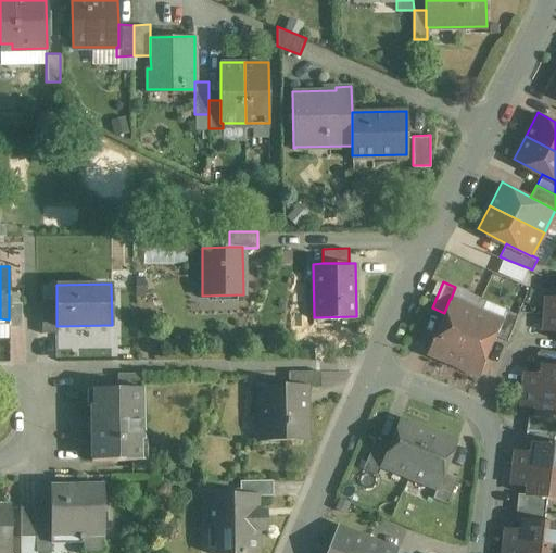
[(57,299),(41,299),(41,331),(58,331),(58,326),(57,326),(57,299)]
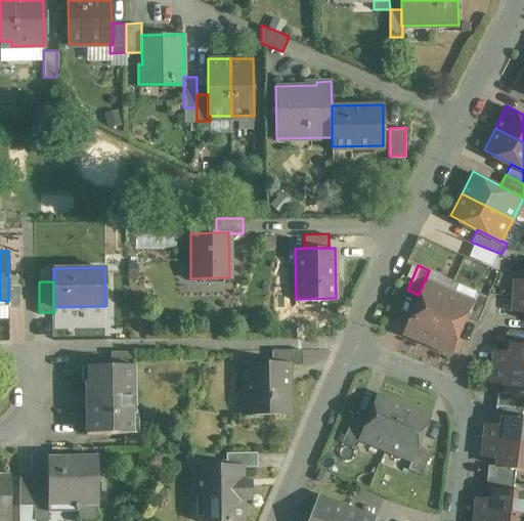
[(425,281),(424,281),(419,295),(403,331),(428,341),(448,292),(425,281)]
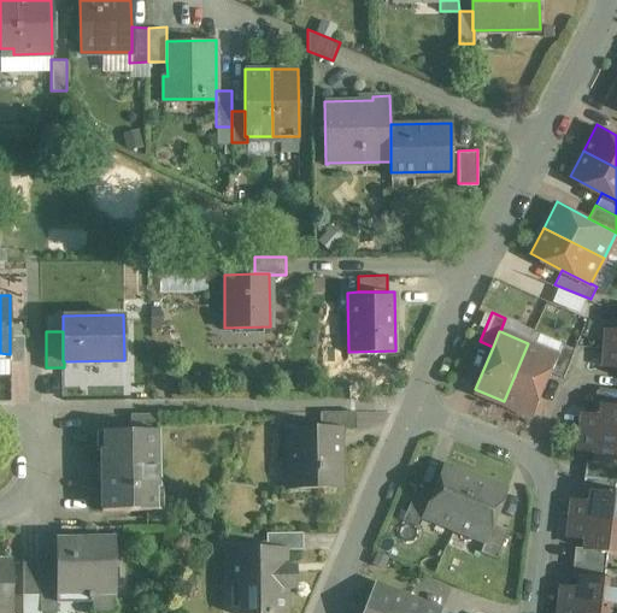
[(23,334),(10,335),(10,354),(10,361),(24,361),(23,334)]
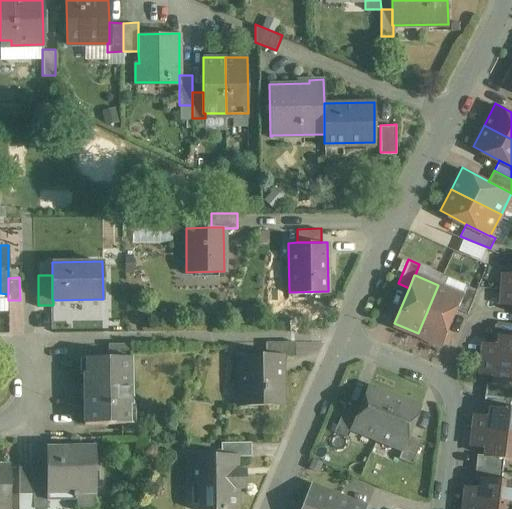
[(478,289),(466,284),(462,295),(457,308),(468,313),(478,289)]
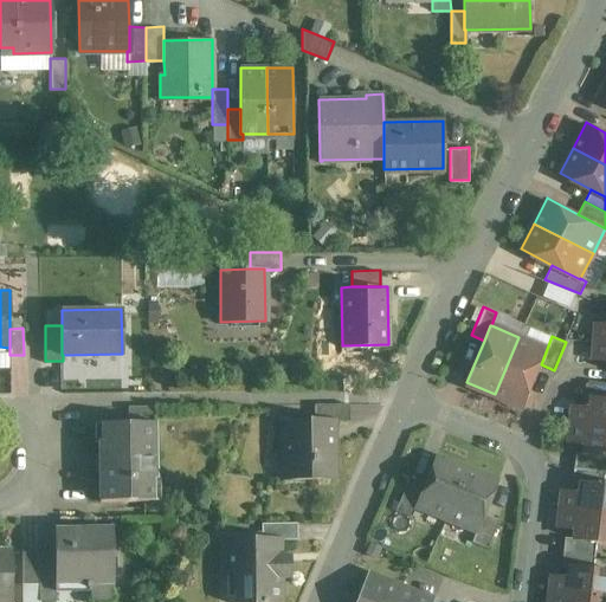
[(547,349),(519,337),(495,394),(524,406),(541,364),(547,349)]
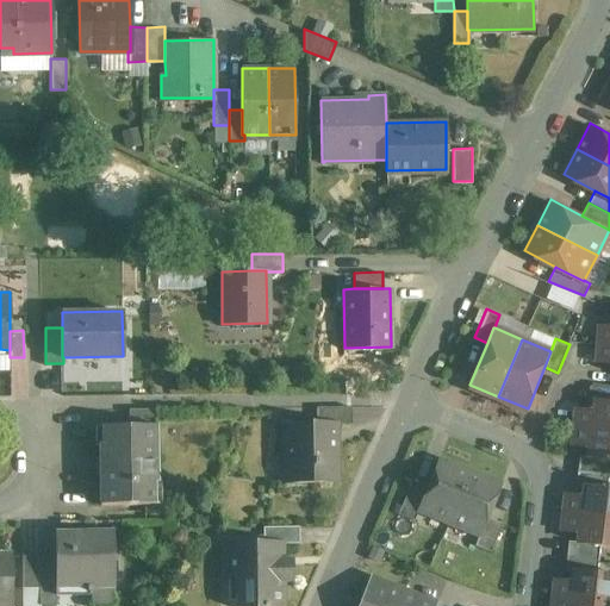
[(609,343),(601,343),(598,361),(609,361),(609,343)]
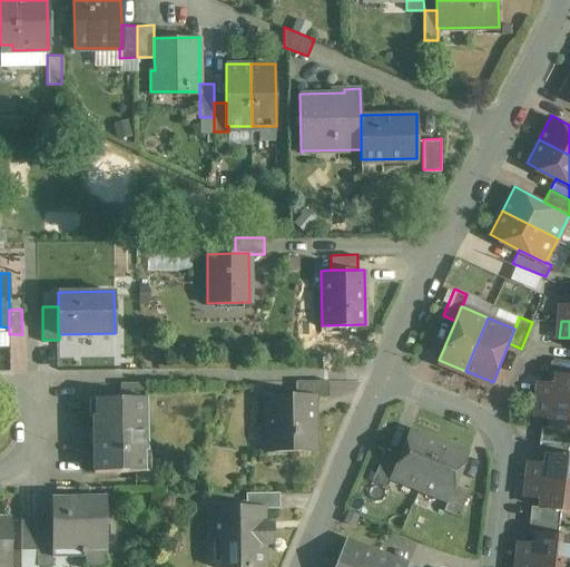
[(569,361),(552,360),(550,373),(559,374),(569,374),(569,361)]
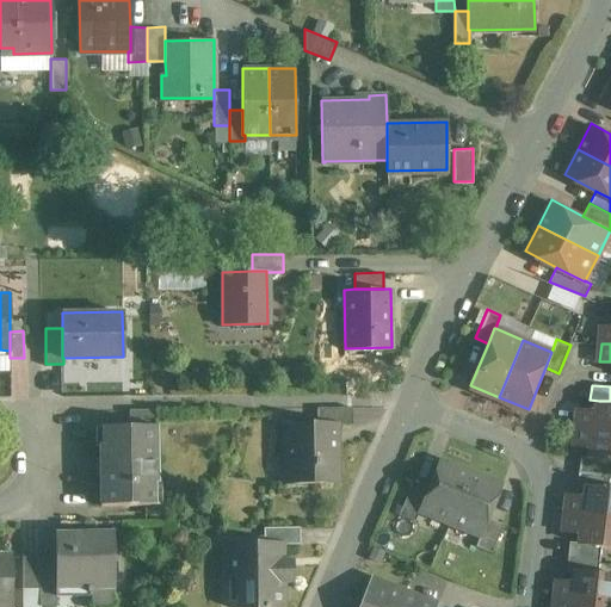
[(610,401),(599,401),(598,412),(579,409),(576,426),(610,429),(610,401)]
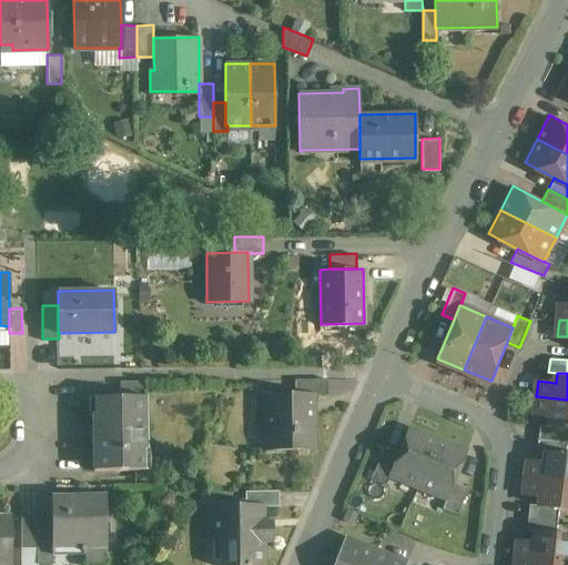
[(327,393),(327,377),(294,377),(295,393),(313,392),(313,393),(327,393)]
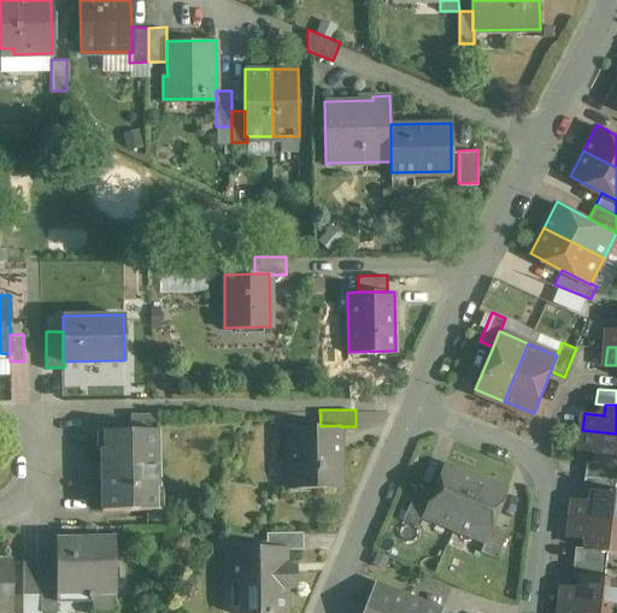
[(157,412),(130,412),(130,429),(158,429),(157,412)]
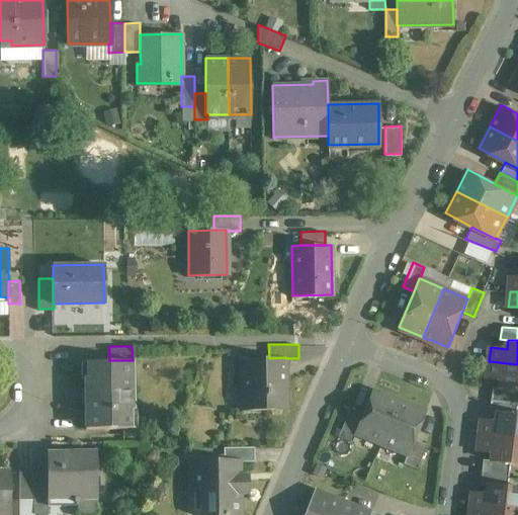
[(269,358),(242,358),(243,391),(246,391),(246,407),(241,407),(241,409),(286,408),(285,358),(285,357),(269,358)]
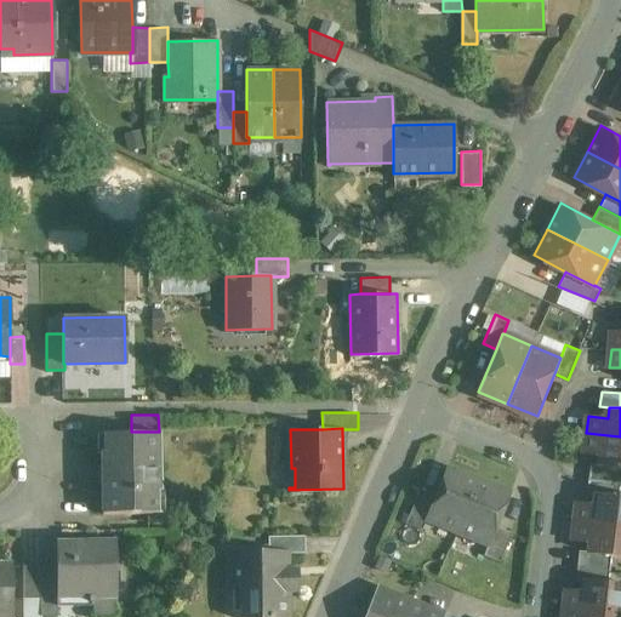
[(131,432),(104,433),(104,452),(101,452),(102,512),(157,510),(157,489),(159,489),(159,432),(131,432)]
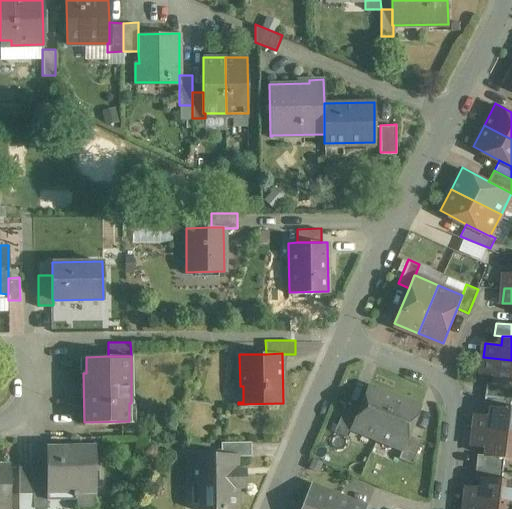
[(511,360),(483,357),(481,372),(497,375),(496,383),(511,385),(511,360)]
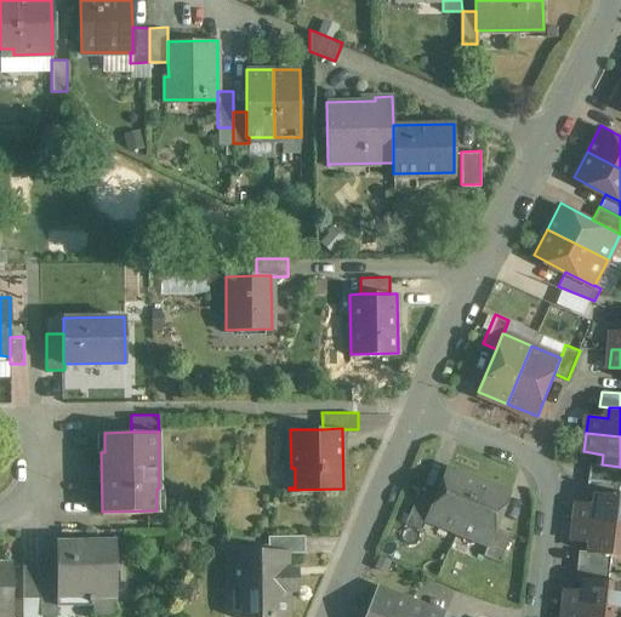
[(620,479),(620,467),(602,464),(592,463),(590,478),(620,481),(620,479)]
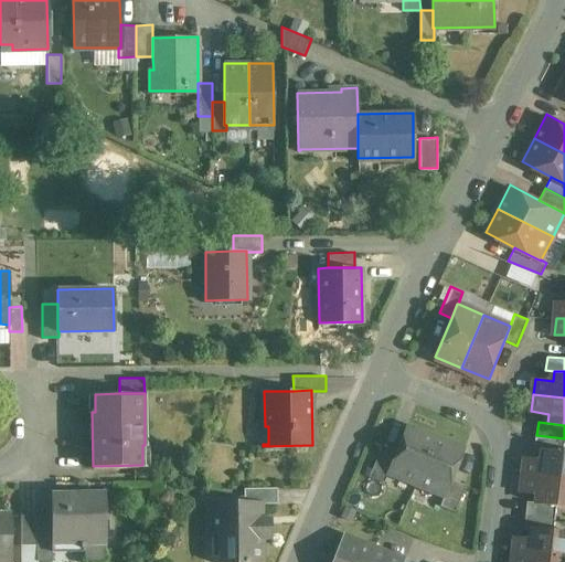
[(434,436),(406,424),(393,455),(386,472),(387,472),(415,483),(434,436)]
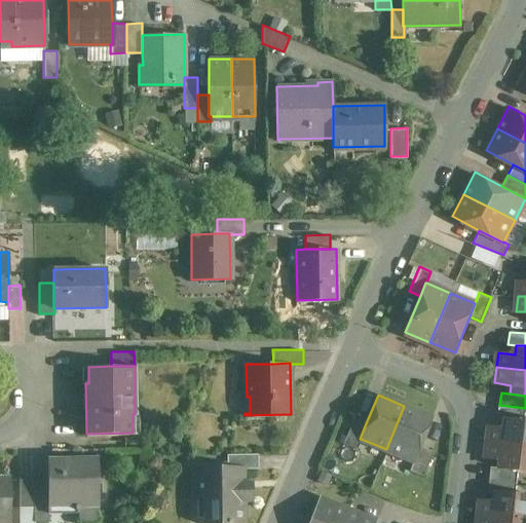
[(525,408),(499,405),(497,418),(506,419),(506,418),(524,420),(525,408)]
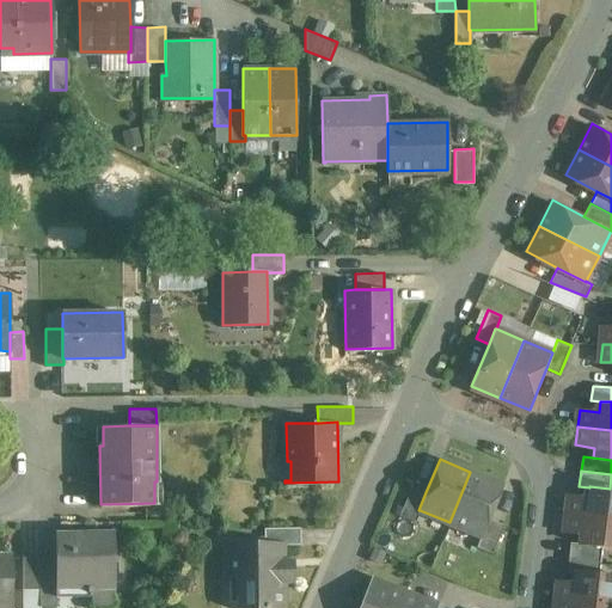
[(501,484),(470,472),(450,522),(479,535),(481,535),(488,519),(501,484)]
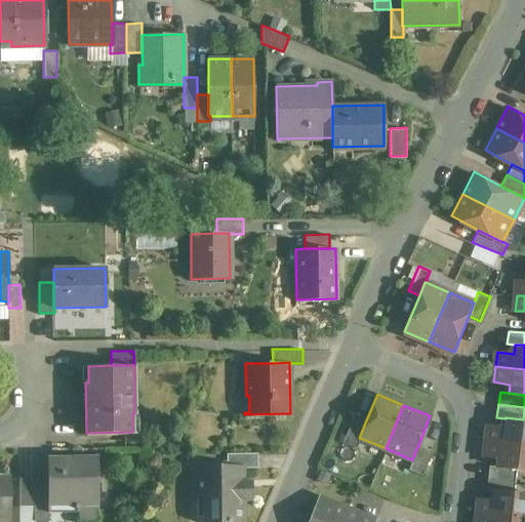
[(365,423),(352,417),(342,442),(356,447),(360,438),(359,438),(365,423)]
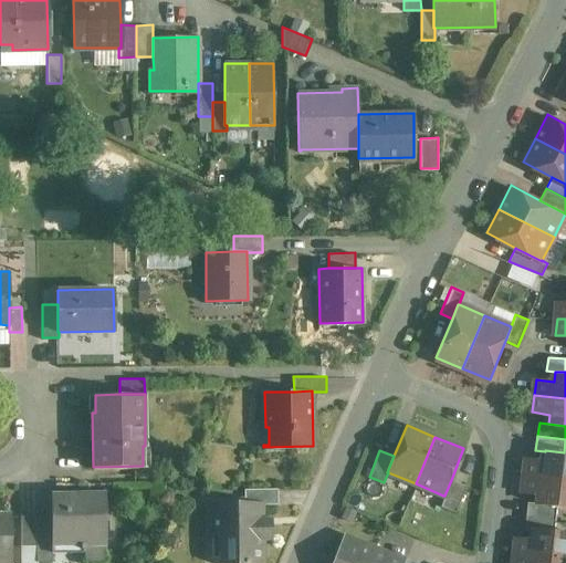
[(565,452),(564,452),(545,450),(545,451),(544,460),(526,458),(524,475),(565,479),(565,452)]
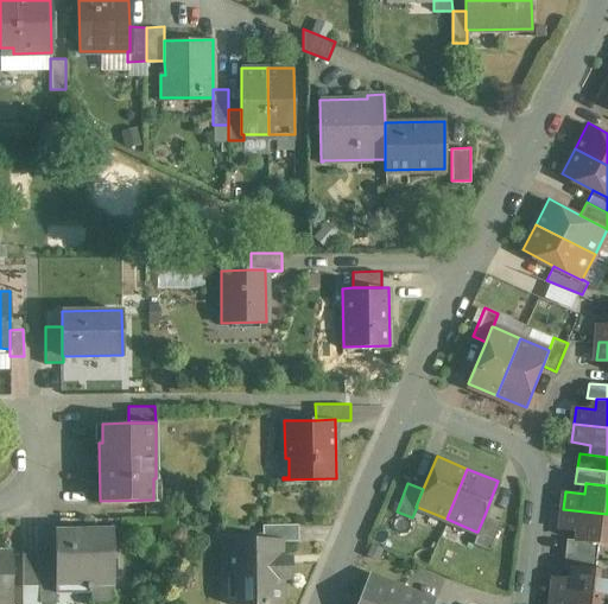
[(607,514),(563,509),(561,527),(580,529),(578,540),(607,542),(607,514)]
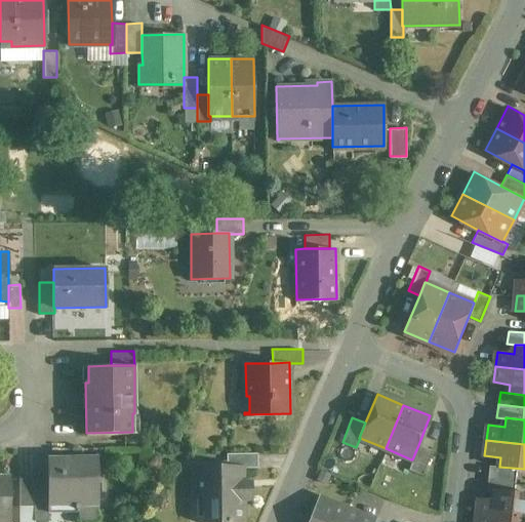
[(432,450),(418,445),(412,459),(411,459),(408,469),(421,474),(432,450)]
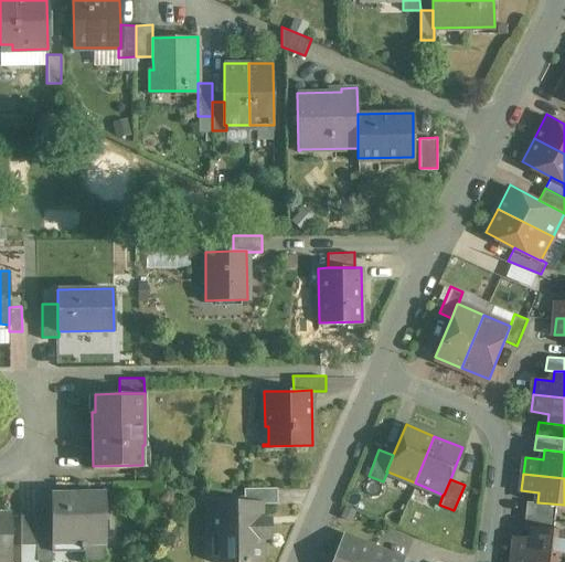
[(277,501),(277,487),(244,487),(244,501),(262,501),(262,502),(277,501)]
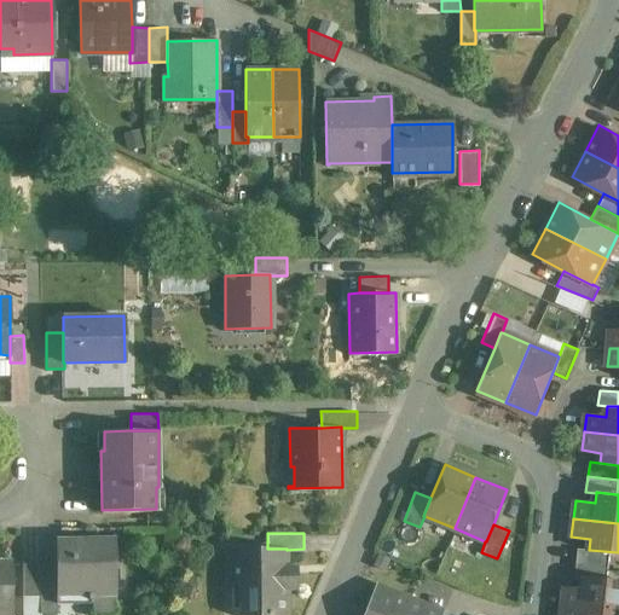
[(115,593),(115,539),(56,540),(57,561),(57,595),(57,602),(58,602),(58,598),(92,598),(92,593),(115,593)]
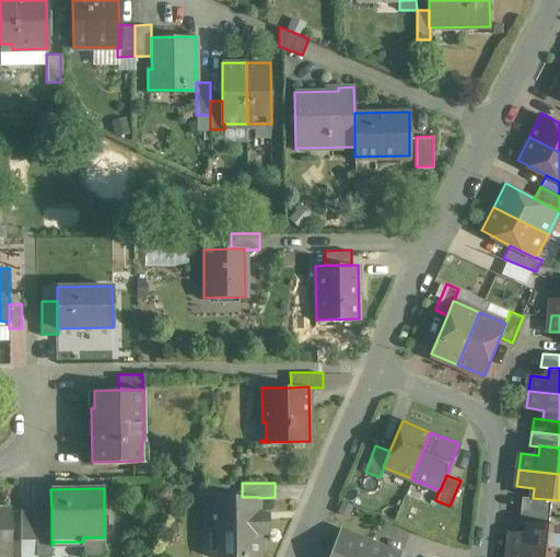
[(259,498),(259,497),(242,497),(206,497),(207,532),(218,532),(218,556),(259,556),(259,533),(268,533),(267,517),(259,517),(259,498)]
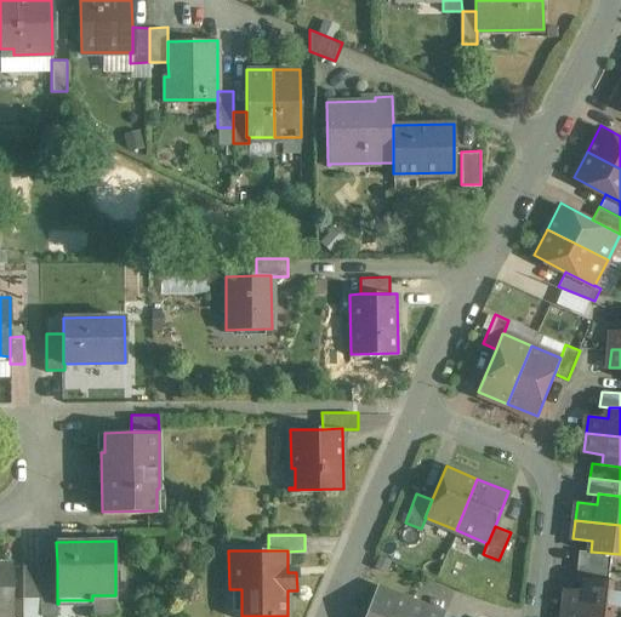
[(39,564),(40,596),(57,596),(57,563),(39,564)]
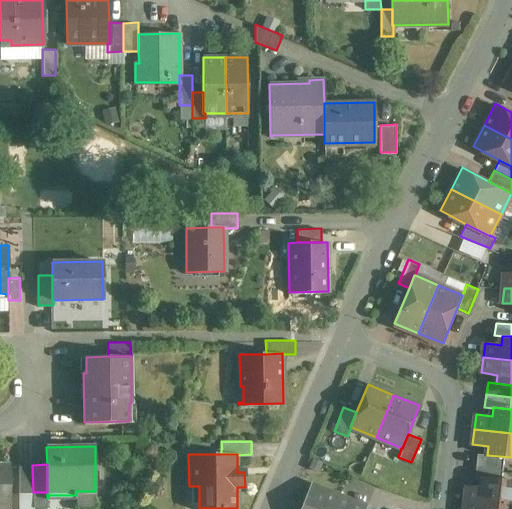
[(0,508),(9,508),(9,466),(0,465),(0,508)]
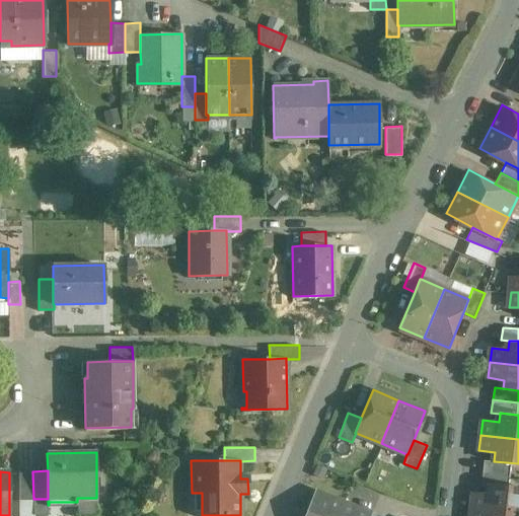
[(33,499),(32,471),(19,471),(19,499),(33,499)]
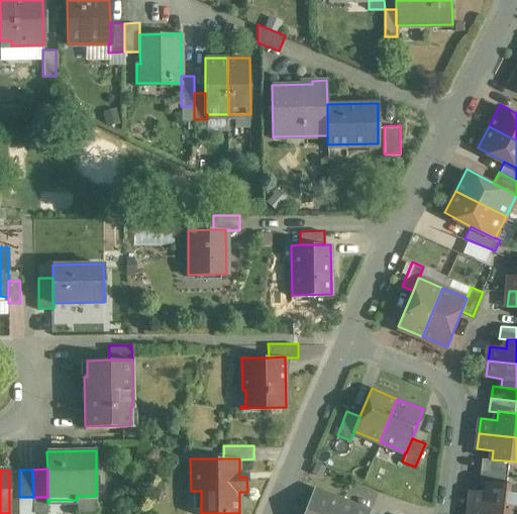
[(516,487),(489,484),(488,493),(472,491),(470,506),(516,511),(516,487)]
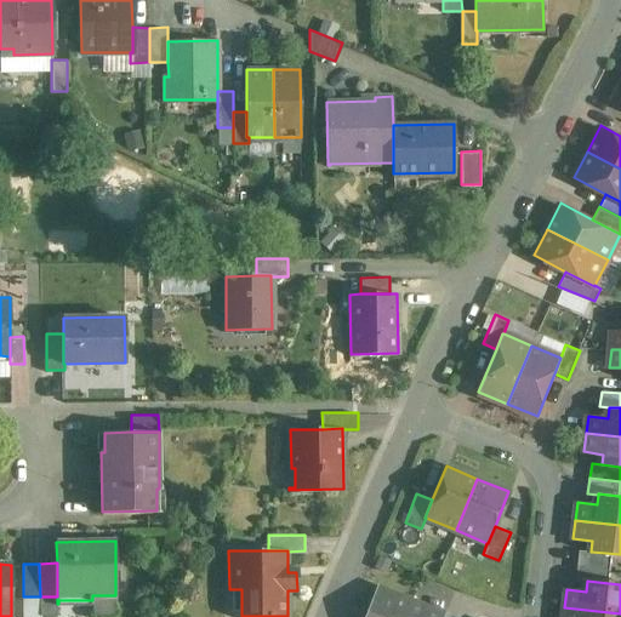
[(376,583),(362,616),(402,616),(411,598),(376,583)]
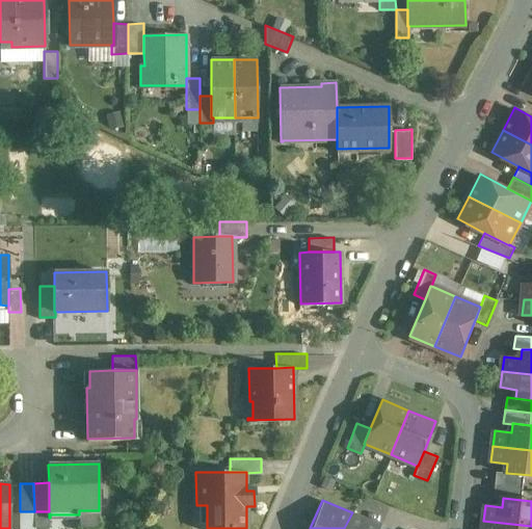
[(377,528),(380,524),(352,512),(344,528),(377,528)]
